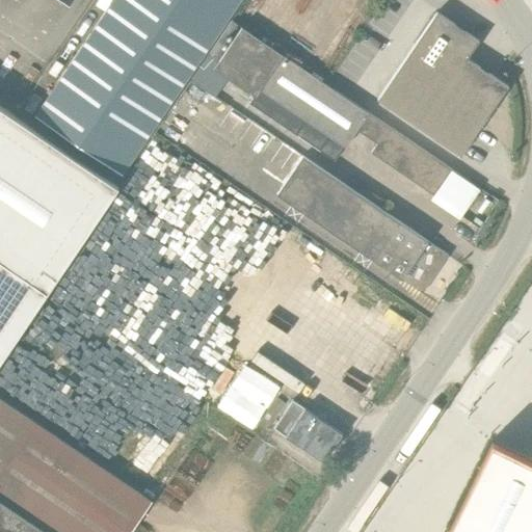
[(114,0),(35,117),(121,176),(239,0),(114,0)]
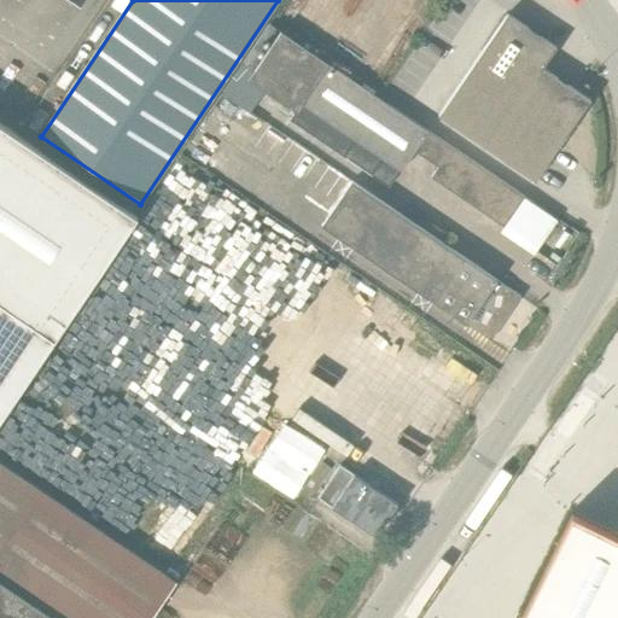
[(542,68),(555,48),(507,15),(438,116),(535,182),(590,101),(542,68)]
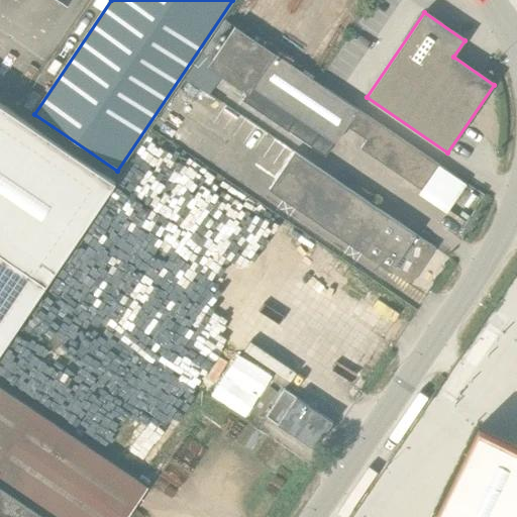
[(247,95),(251,87),(257,91),(248,105),(325,158),(346,127),(366,140),(360,148),(421,190),(438,165),(224,20),(185,79),(210,95),(222,77),(247,95)]
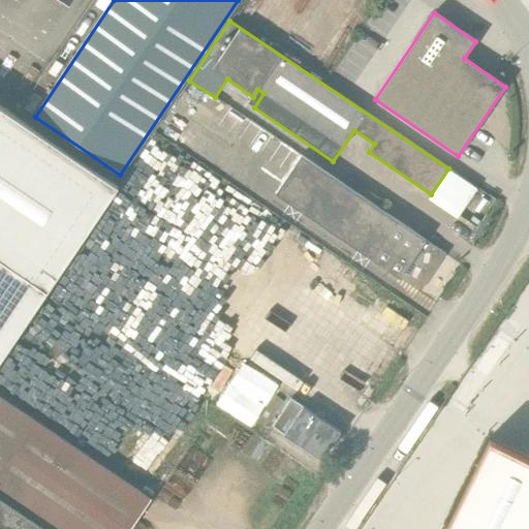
[(0,106),(0,359),(117,186),(0,106)]
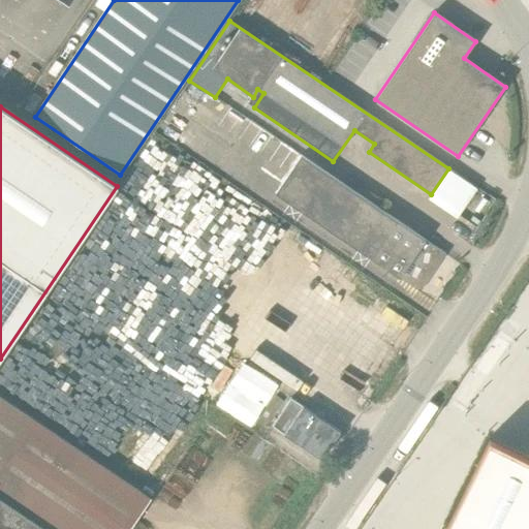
[(270,157),(290,170),(274,194),(419,292),(445,254),(280,143),(270,157)]
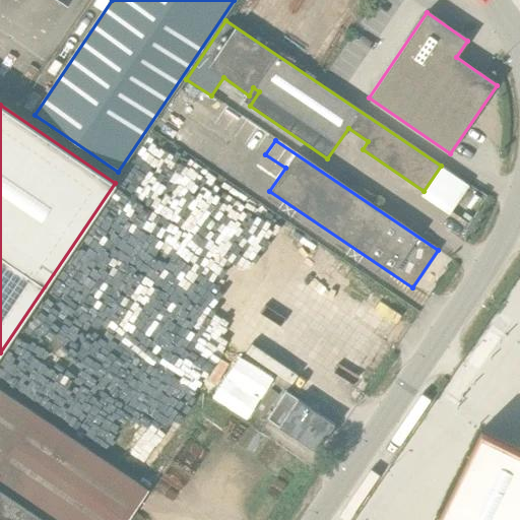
[(110,328),(214,393),(242,348),(137,283),(110,328)]
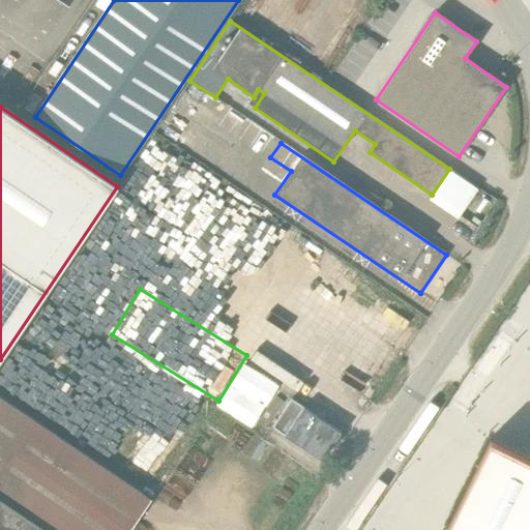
[(529,529),(529,359),(446,529),(529,529)]
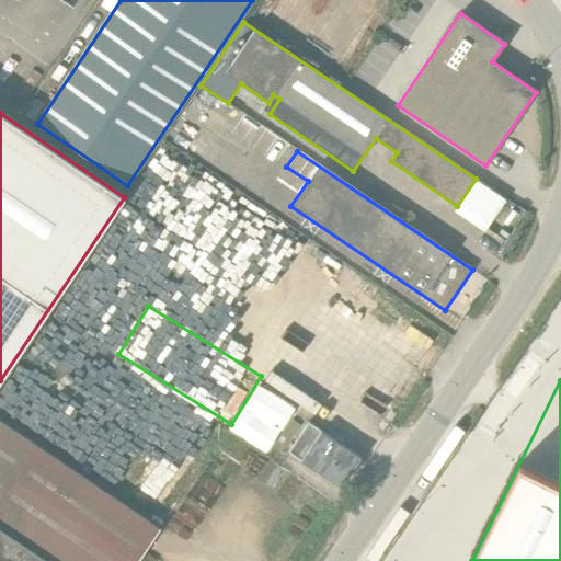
[(137,560),(160,528),(119,501),(0,419),(0,517),(64,560),(137,560)]
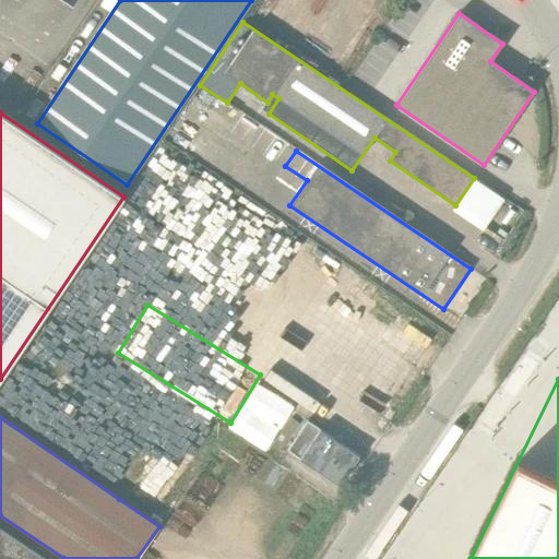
[(286,451),(340,486),(359,456),(307,421),(286,451)]
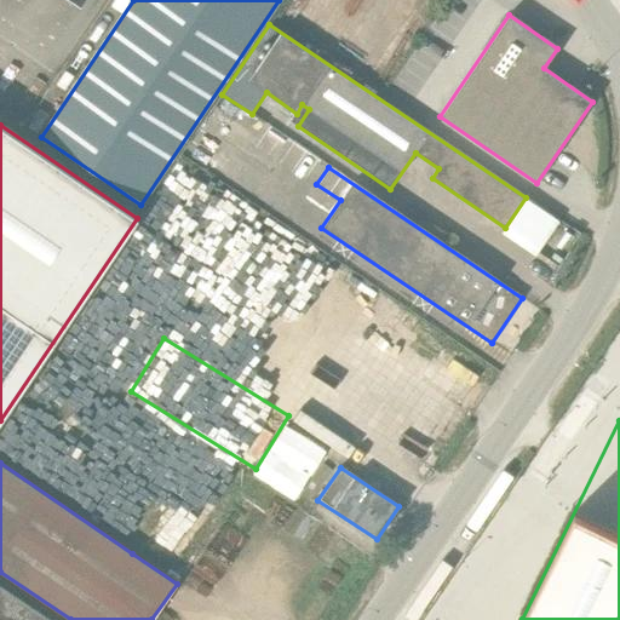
[(0,619),(46,619),(0,589),(0,619)]
